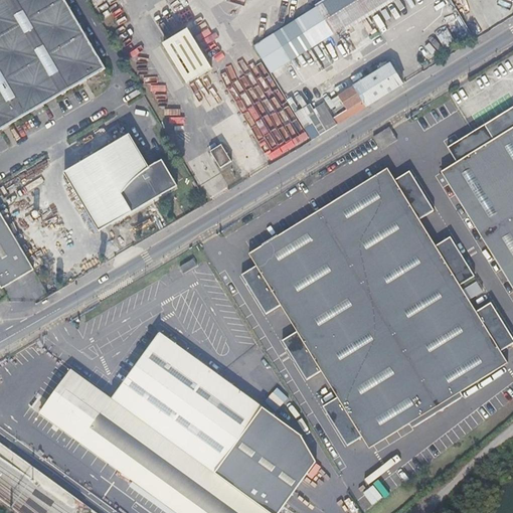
[(0,128),(104,66),(64,0),(0,0),(0,128)]
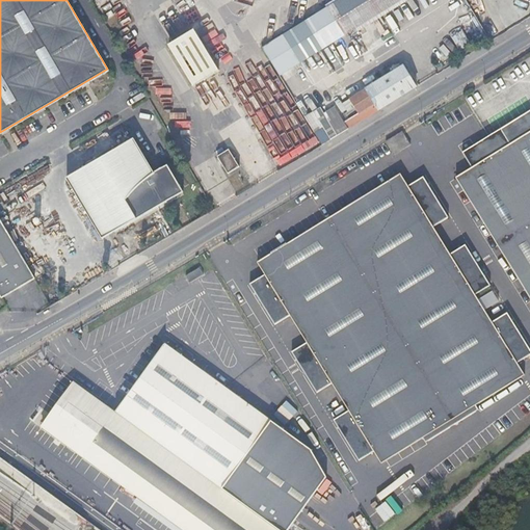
[(277,74),(397,0),(336,0),(261,47),(277,74)]
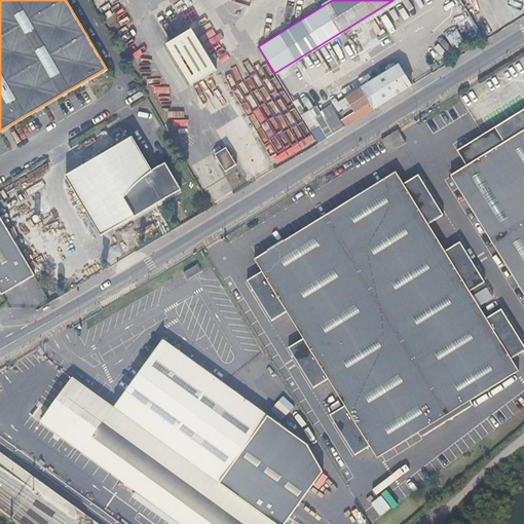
[(212,68),(188,30),(165,43),(189,83),(213,70),(212,68)]
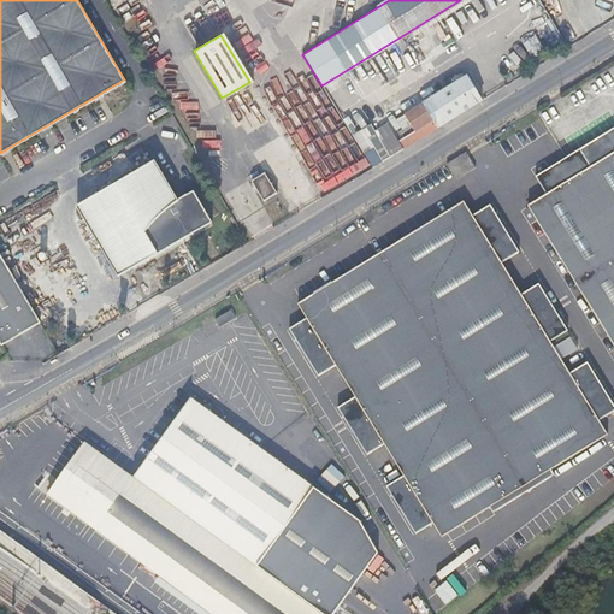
[(405,145),(480,99),(466,75),(403,113),(408,119),(414,129),(400,137),(405,145)]
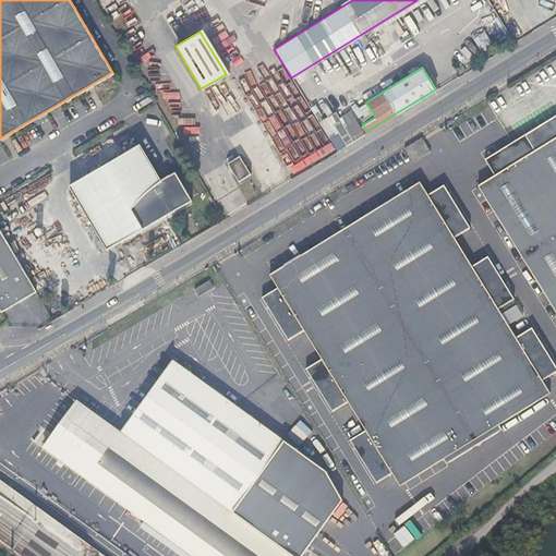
[(370,108),(365,103),(358,107),(362,113),(370,108)]
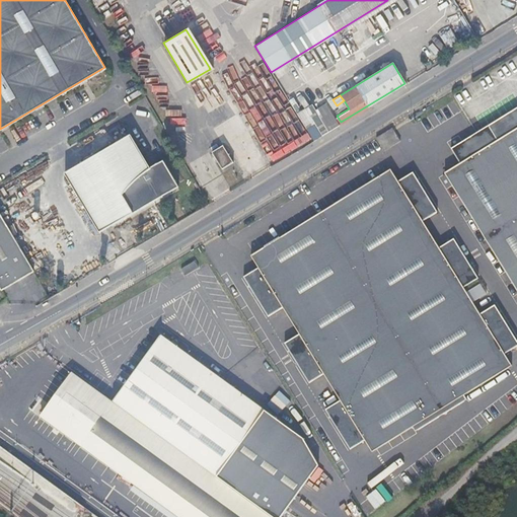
[(327,131),(338,124),(334,118),(324,102),(314,108),(327,131)]
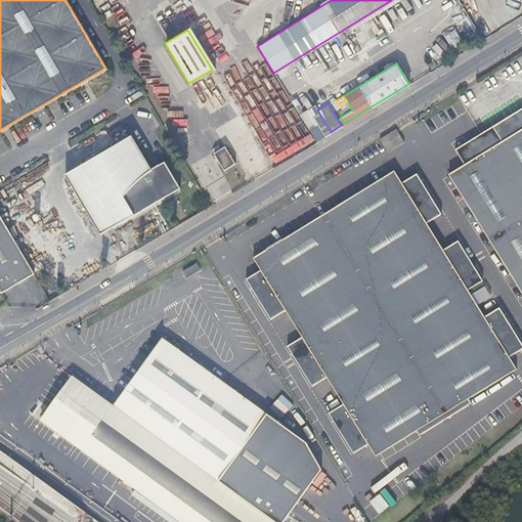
[(521,105),(476,134),(455,146),(466,161),(448,172),(521,289),(521,105)]
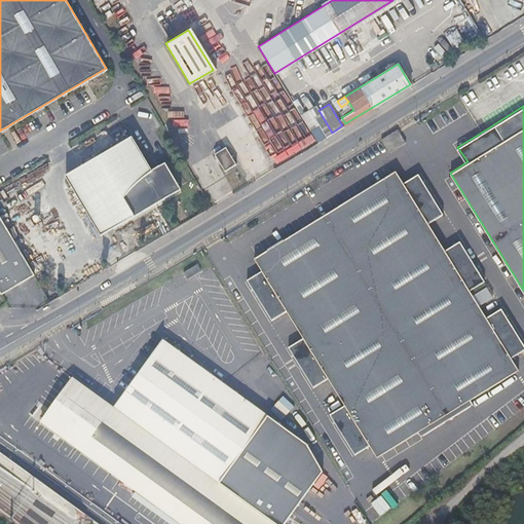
[(324,121),(317,124),(325,137),(331,133),(324,121)]
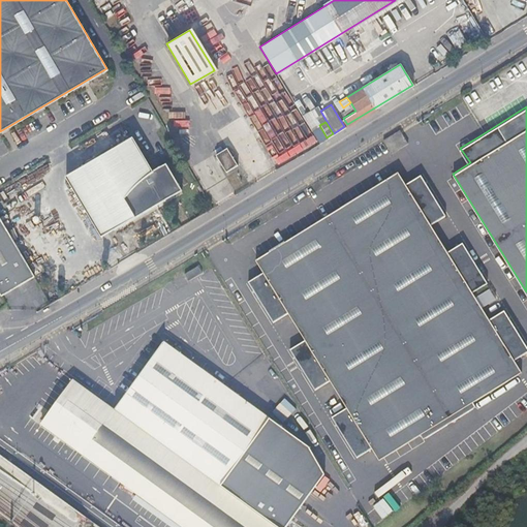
[(327,137),(319,125),(311,130),(318,143),(327,137)]
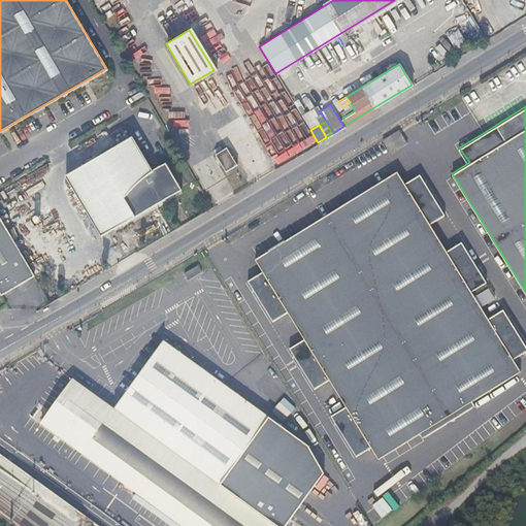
[(408,140),(400,127),(384,137),(391,150),(408,140)]
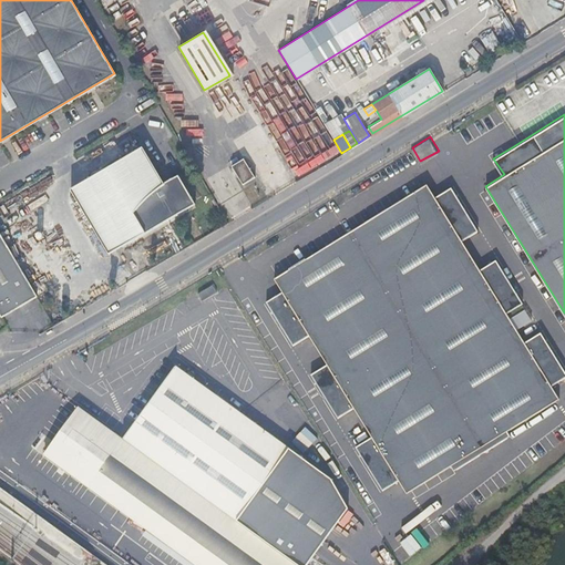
[(163,183),(141,146),(100,171),(137,235),(194,203),(177,175),(163,183)]
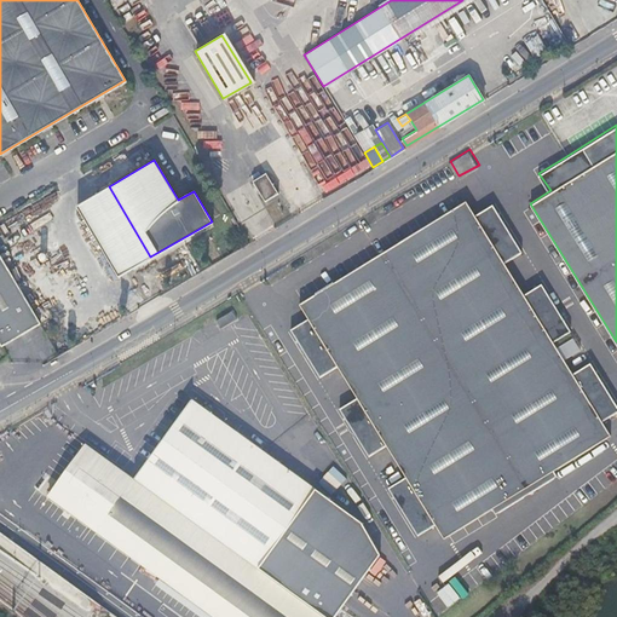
[(277,192),(265,172),(251,180),(263,201),(277,192)]
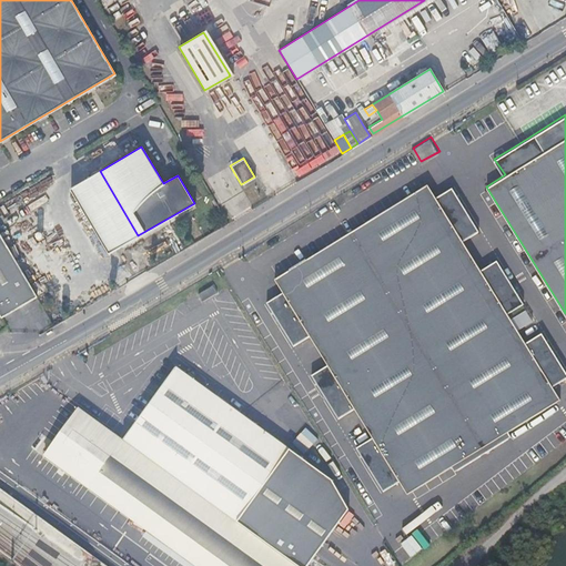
[(138,235),(100,171),(69,189),(108,254),(138,235)]
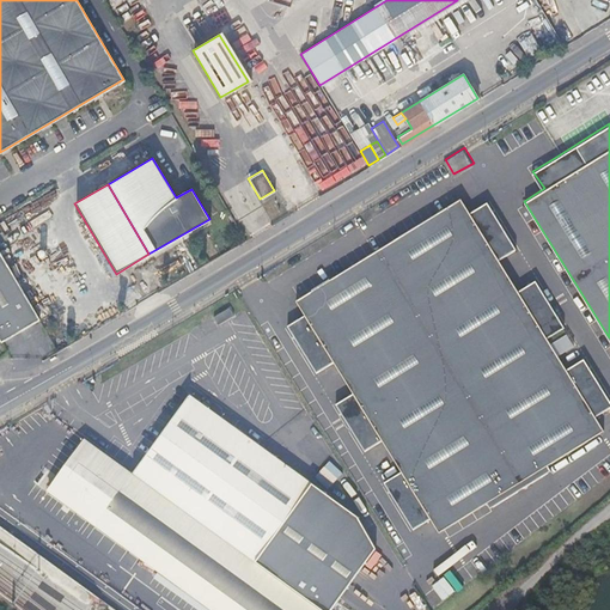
[(548,462),(604,427),(596,413),(609,403),(609,398),(583,355),(566,366),(547,336),(563,325),(535,278),(518,288),(499,257),(514,248),(486,200),(469,211),(461,197),(296,300),(304,315),(288,324),(317,371),(334,361),(354,392),(339,402),(367,449),(383,439),(402,469),(385,480),(414,526),(431,516),(440,529),(487,500),(490,505),(551,467),(548,462)]
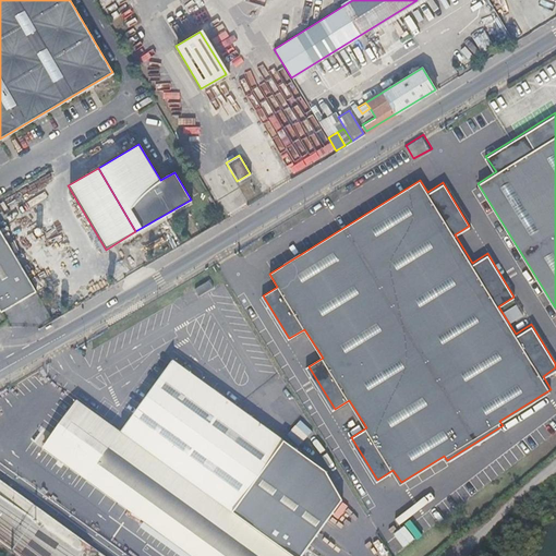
[(0,312),(2,316),(37,295),(0,231),(0,312)]
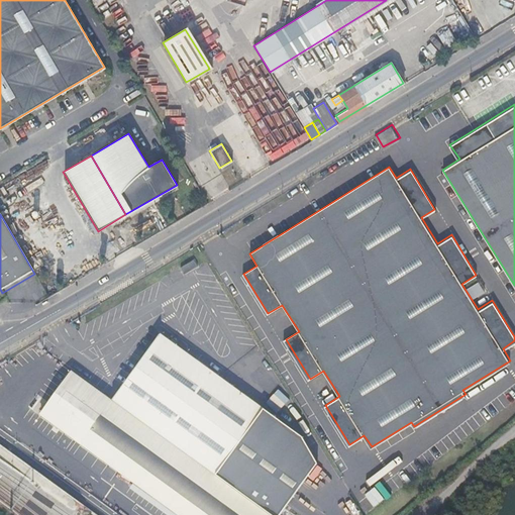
[(183,273),(196,266),(191,259),(179,266),(183,273)]
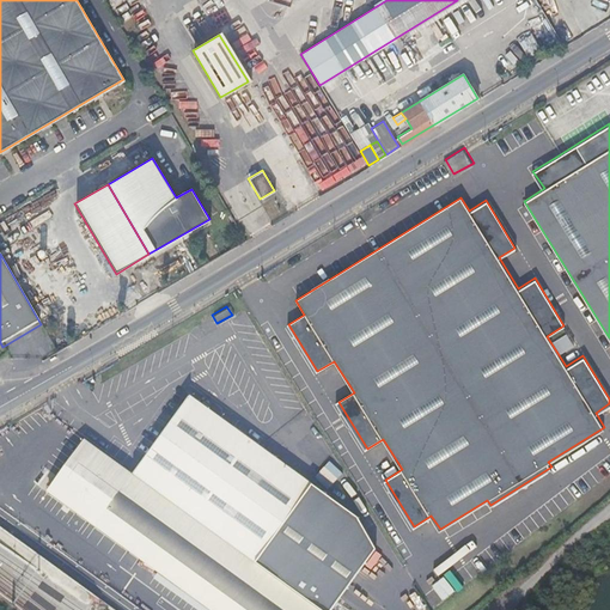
[(373,548),(355,514),(187,394),(129,473),(81,439),(46,488),(214,609),(329,609),(336,599),(373,548)]
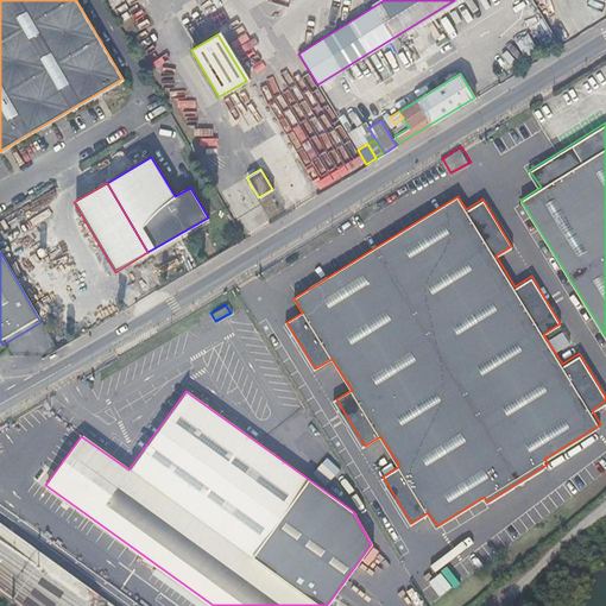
[(322,483),(336,469),(327,459),(313,472),(322,483)]
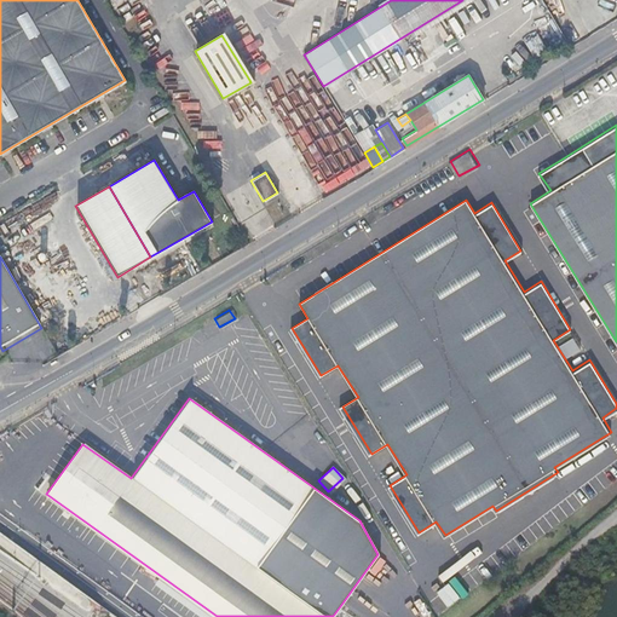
[(447,582),(436,592),(447,605),(457,597),(447,582)]
